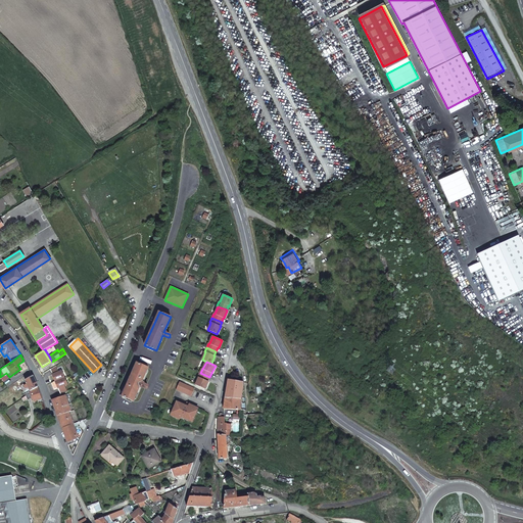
[(148,368),(137,363),(123,395),(134,400),(140,386),(146,388),(147,388),(148,387),(148,386),(147,385),(142,383),(148,368)]
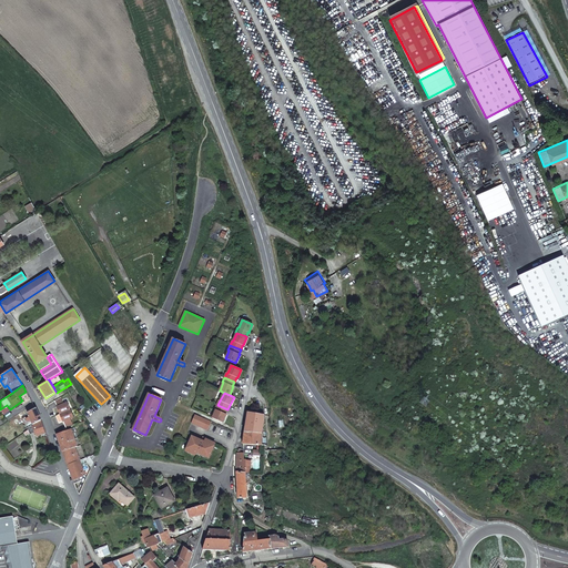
[(227,409),(217,405),(215,409),(216,411),(212,418),(223,423),(226,414),(225,414),(227,409)]
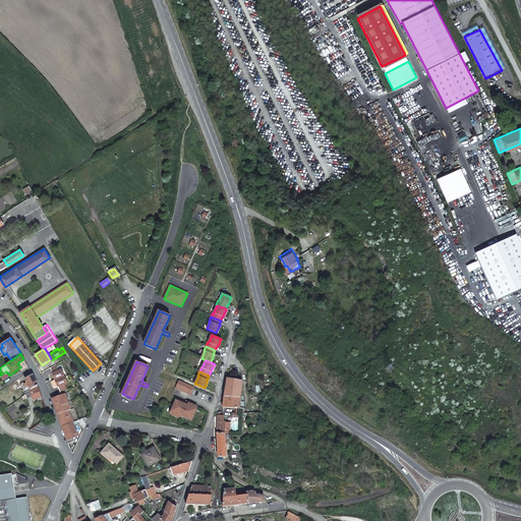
[(32,390),(38,386),(33,374),(25,379),(26,381),(20,383),(24,391),(32,390)]
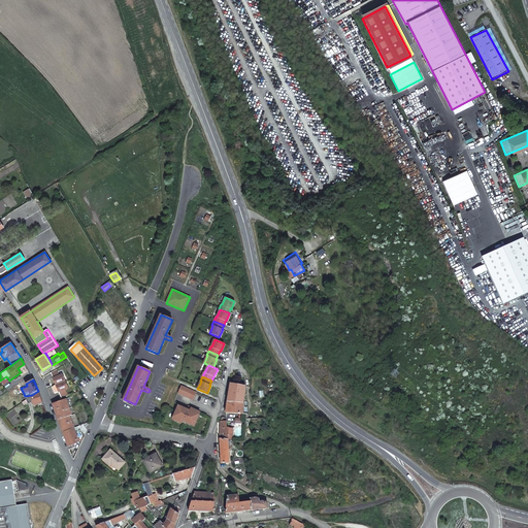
[(237,385),(231,384),(228,398),(226,413),(242,415),(243,404),(246,388),(237,386),(237,385)]
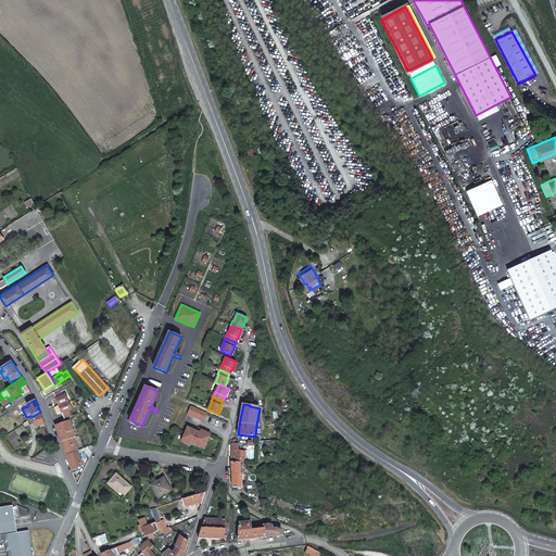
[(207,413),(191,406),(187,414),(203,421),(207,413)]
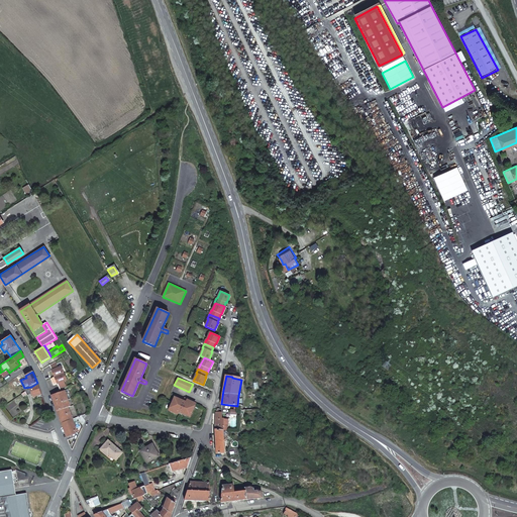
[(41,394),(37,383),(31,387),(31,389),(25,391),(24,391),(23,392),(24,394),(26,393),(27,396),(32,394),(33,397),(41,394)]
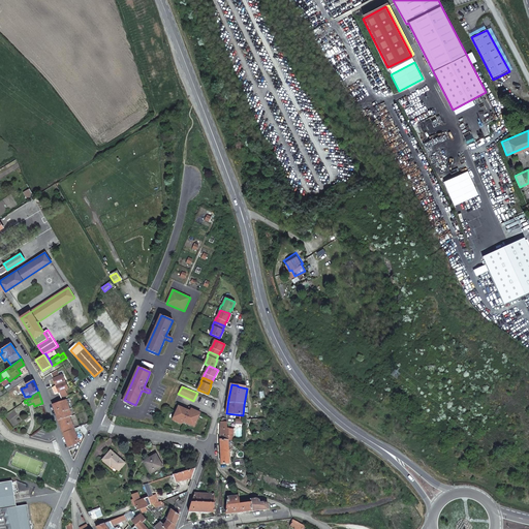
[(63,433),(71,430),(69,423),(67,423),(66,417),(68,417),(62,401),(53,404),(62,433),(63,433)]
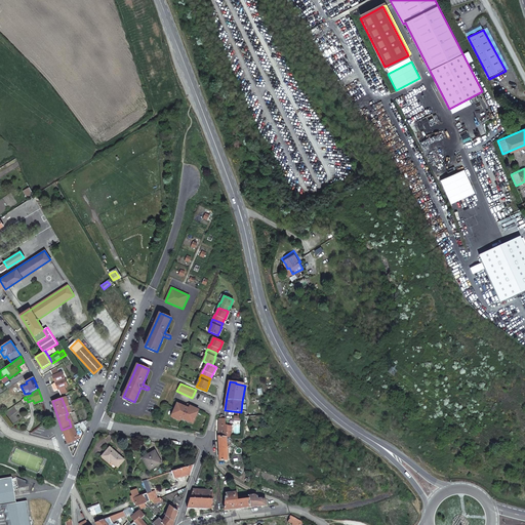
[(177,403),(171,416),(177,419),(178,417),(182,418),(180,419),(184,421),(185,419),(190,422),(192,418),(195,419),(199,409),(190,406),(189,408),(177,403)]
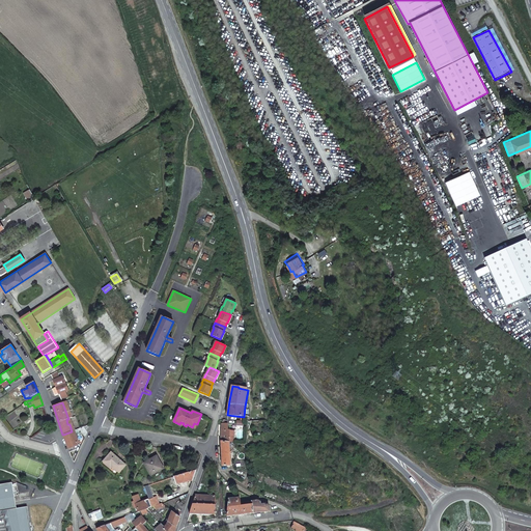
[(84,438),(91,423),(72,431),(63,435),(71,451),(76,449),(75,446),(78,444),(77,443),(79,442),(76,432),(81,429),(84,438)]
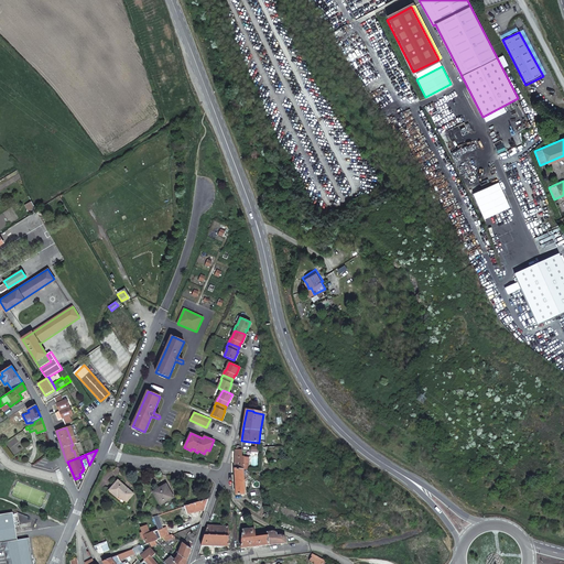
[(235,469),(243,470),(248,470),(249,458),(246,458),(246,457),(242,456),(242,451),(236,451),(234,451),(232,464),(236,464),(235,469)]
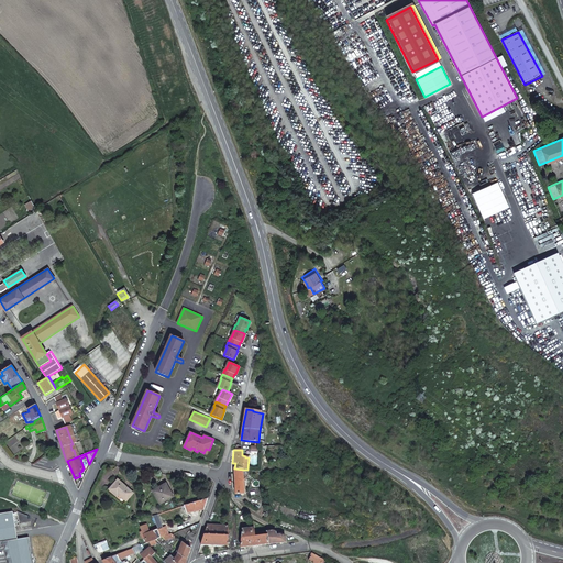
[(245,493),(243,470),(234,468),(234,470),(236,494),(245,493)]
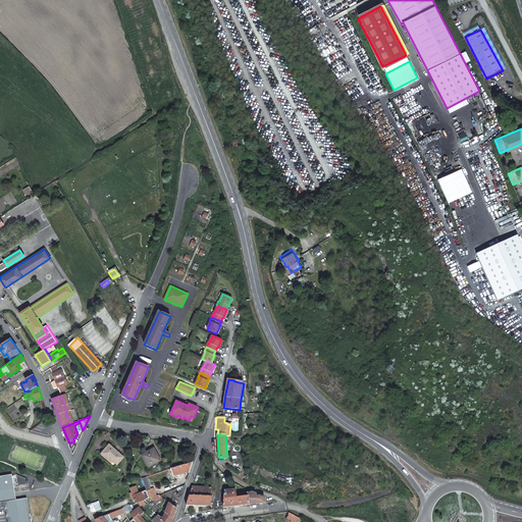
[(123,457),(109,445),(101,454),(108,460),(109,458),(116,464),(123,457)]
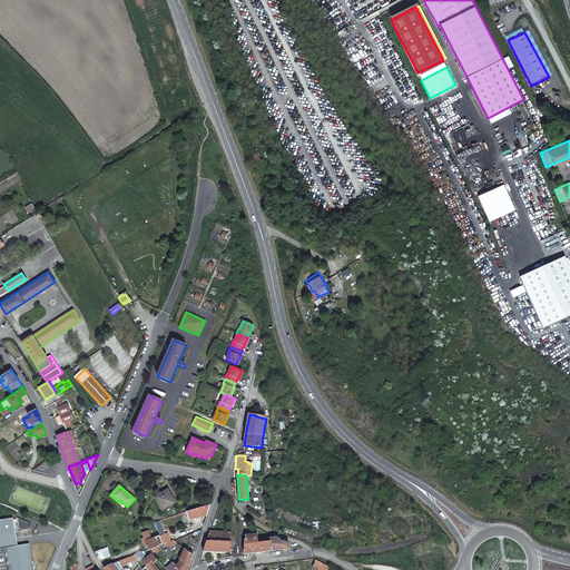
[(169,491),(157,497),(161,504),(159,505),(163,510),(176,503),(169,491)]
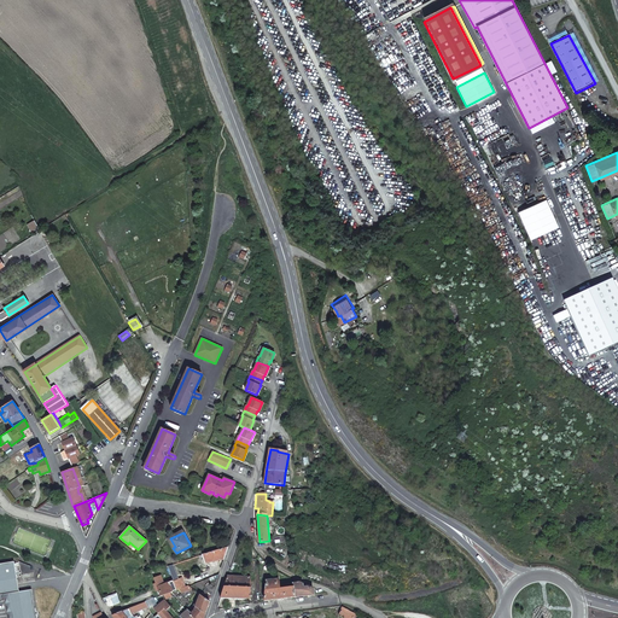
[(225,559),(228,547),(203,552),(199,553),(202,558),(205,558),(207,563),(225,559)]
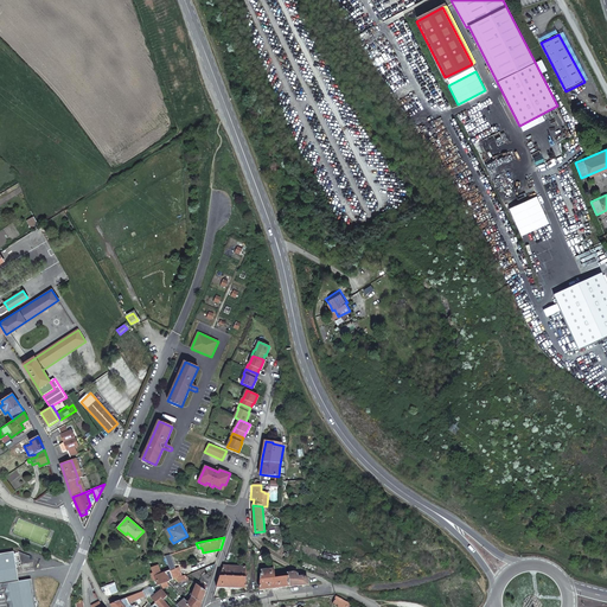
[(0,587),(5,587),(8,589),(11,606),(36,606),(32,579),(20,581),(16,551),(0,554),(0,587)]
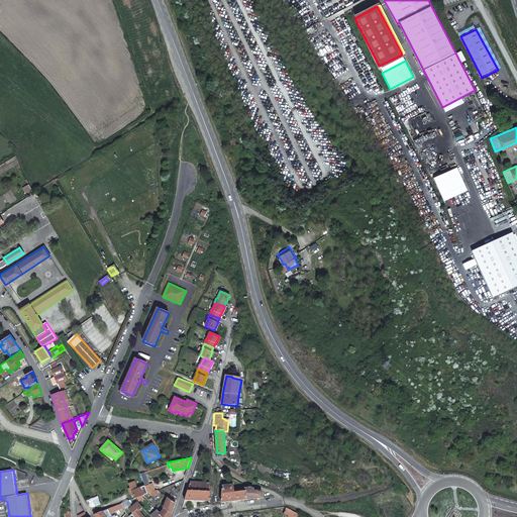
[(144,472),(140,474),(145,486),(146,488),(150,487),(144,472)]
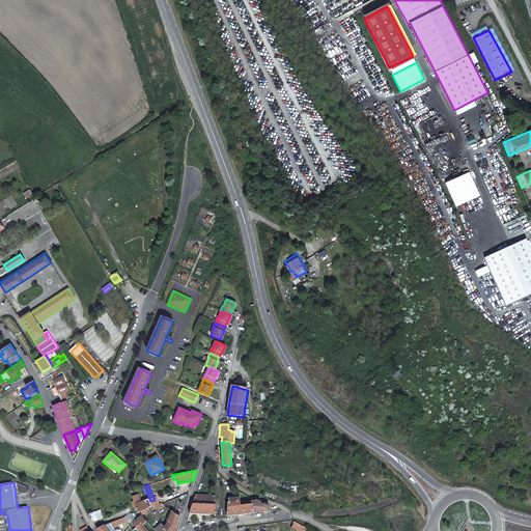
[(196,495),(190,514),(215,514),(216,496),(196,495)]
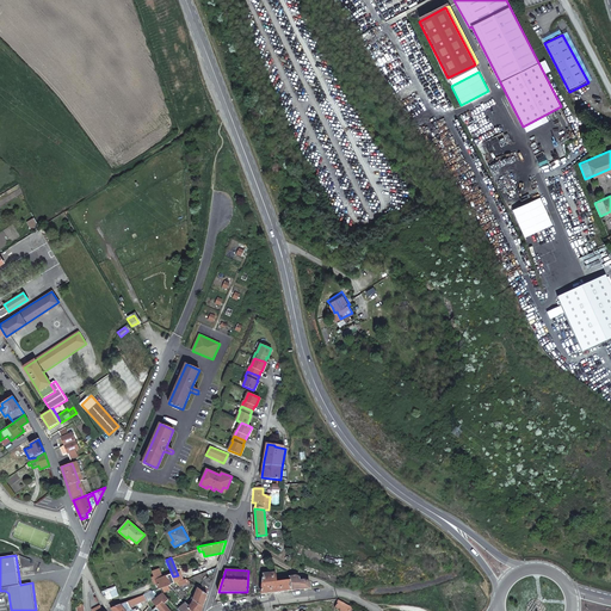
[(255,596),(291,591),(290,580),(277,581),(276,573),(263,574),(261,581),(258,581),(255,596)]
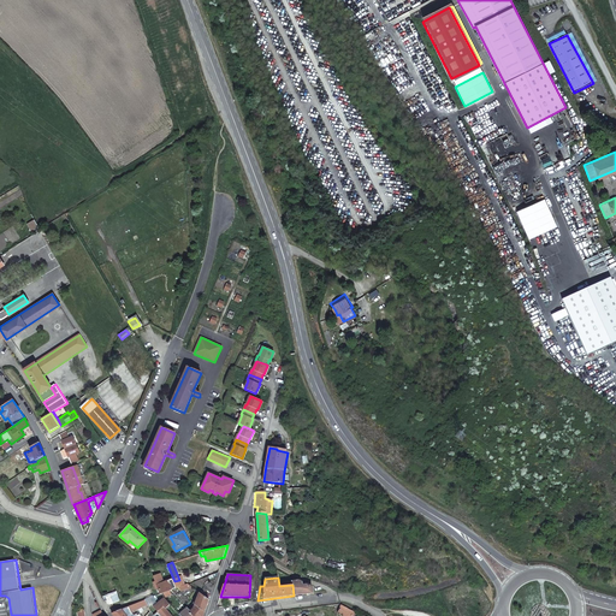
[(175,581),(173,579),(158,586),(155,586),(158,592),(152,594),(153,597),(158,596),(164,593),(171,591),(177,588),(175,581)]
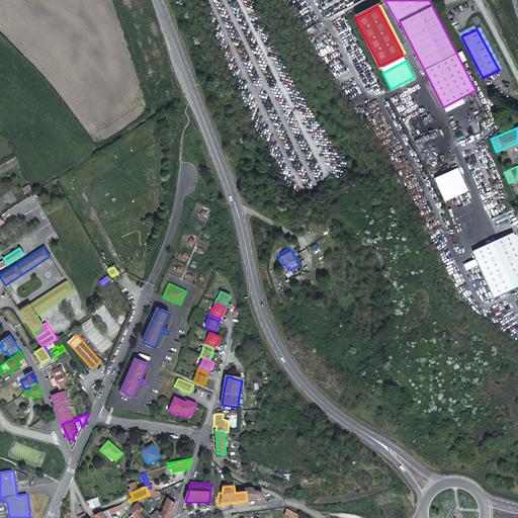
[(177,500),(179,492),(175,488),(172,491),(173,492),(171,495),(177,500)]
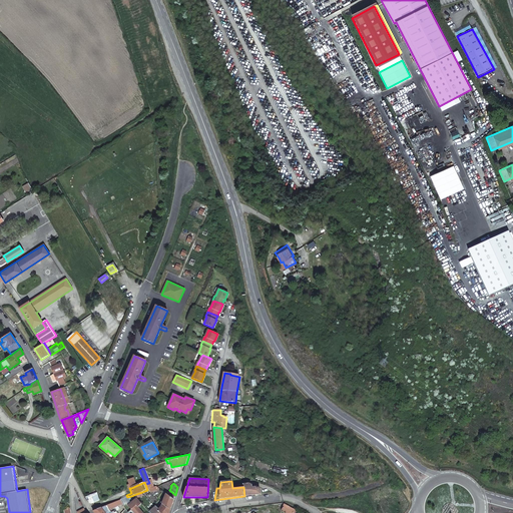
[(243,487),(244,496),(260,493),(260,488),(255,487),(252,487),(251,485),(248,483),(242,484),(243,487)]
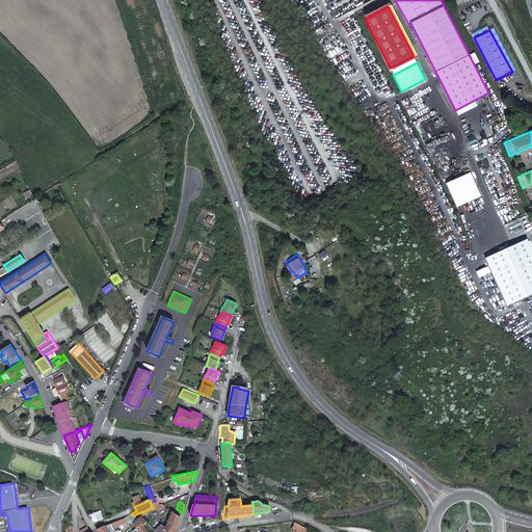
[(179,516),(182,513),(176,508),(173,512),(179,516)]
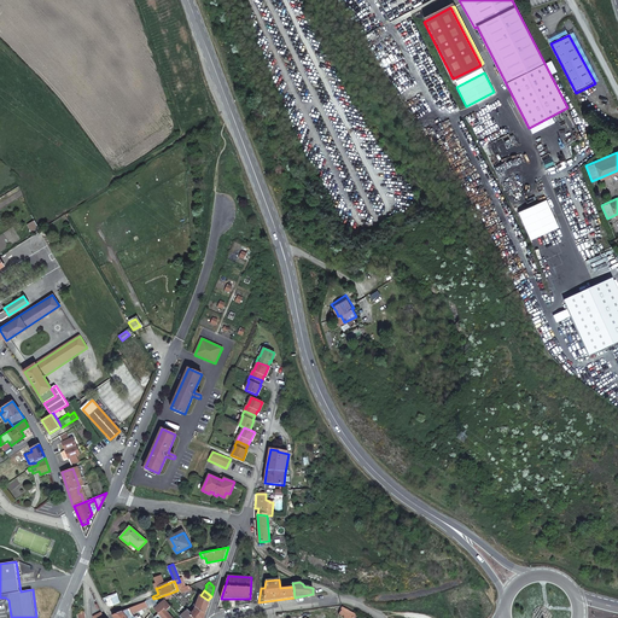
[(117,593),(106,596),(110,606),(121,601),(117,593)]
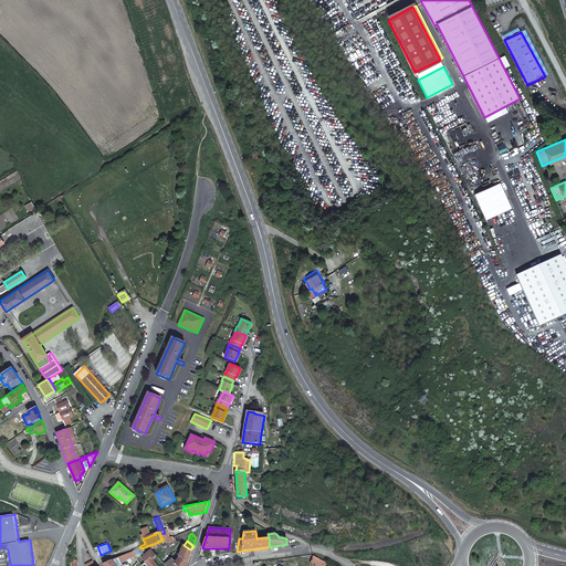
[(181,558),(188,563),(192,552),(190,549),(184,545),(184,544),(179,556),(181,558)]
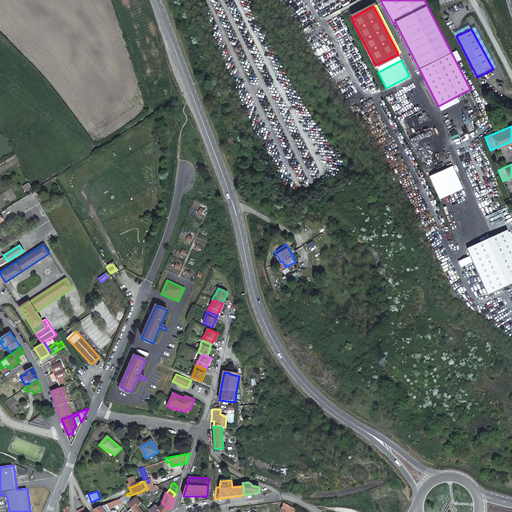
[(0,498),(4,498),(6,511),(9,511),(7,497),(4,495),(0,495),(0,498)]
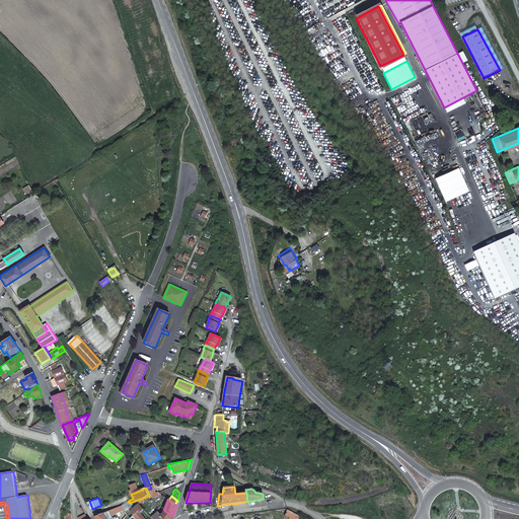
[(128,504),(123,506),(127,513),(132,510),(131,509),(128,504)]
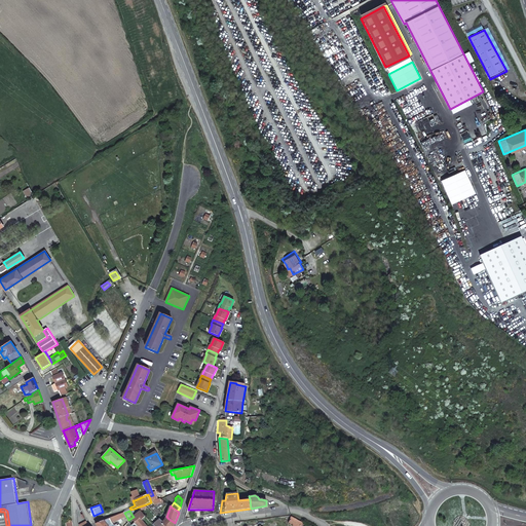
[(132,525),(136,522),(138,525),(148,525),(142,519),(146,516),(141,511),(134,517),(128,520),(129,522),(132,525)]
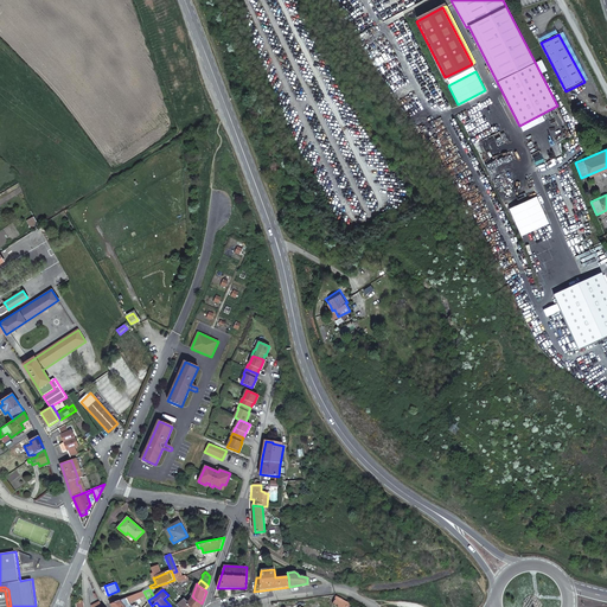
[(144,592),(110,605),(112,606),(125,606),(122,605),(128,602),(140,598),(146,606),(149,602),(148,600),(144,592)]
